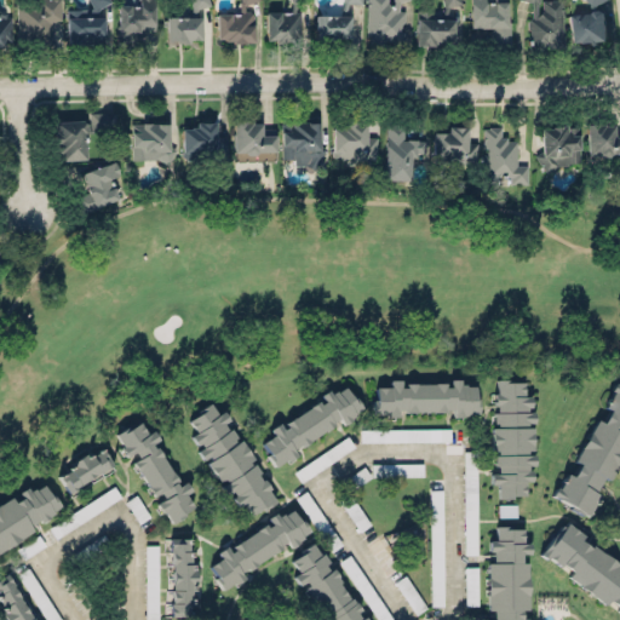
[(16,7),(16,40),(33,41),(34,46),(52,46),(52,24),(61,18),(61,0),(36,0),(36,4),(16,7)]
